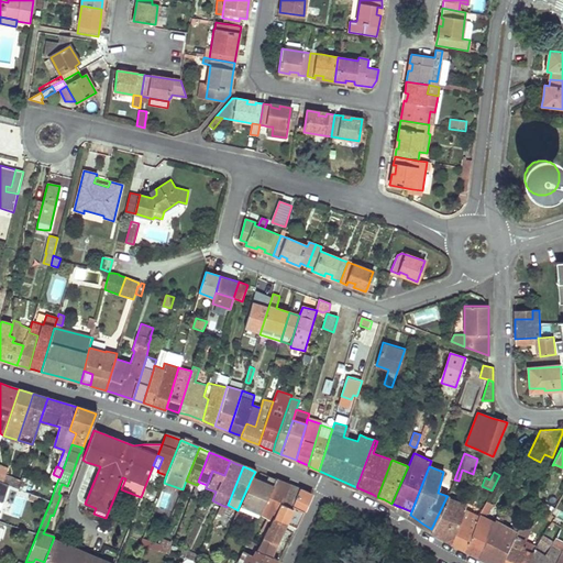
[(258,518),(261,512),(276,479),(267,476),(264,483),(252,477),(238,509),(258,518)]
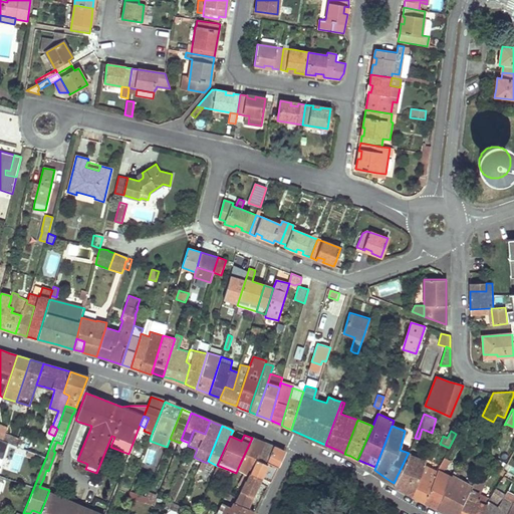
[(20,436),(17,446),(46,457),(50,445),(48,444),(47,446),(41,444),(42,441),(33,439),(32,442),(26,440),(27,438),(20,436)]
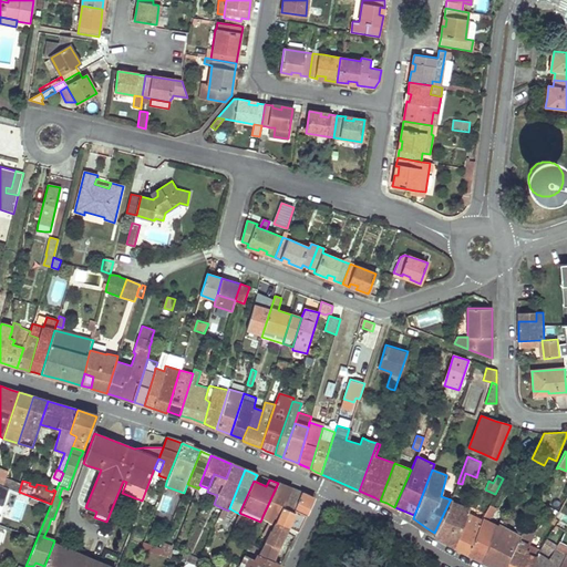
[(259,548),(257,553),(271,560),(286,532),(287,528),(272,524),(274,521),(276,522),(282,506),(284,506),(291,488),(284,485),(278,483),(263,516),(270,521),(268,523),(271,525),(261,545),(260,546),(259,548)]
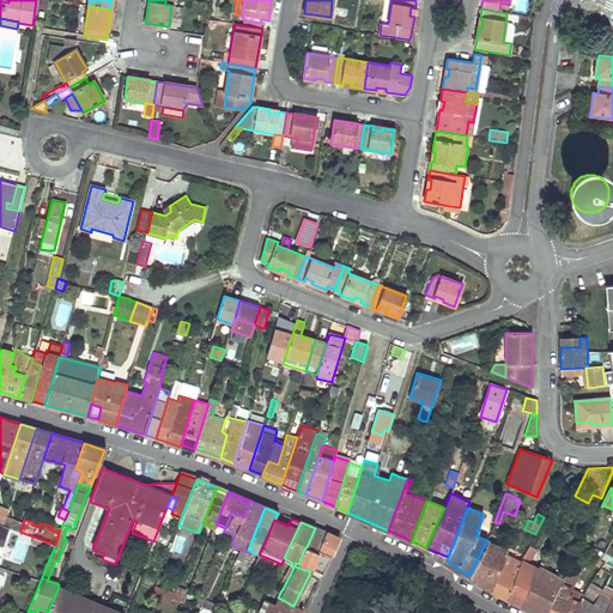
[(0,557),(0,556),(0,545),(4,546),(10,527),(8,527),(4,525),(0,523),(0,557)]
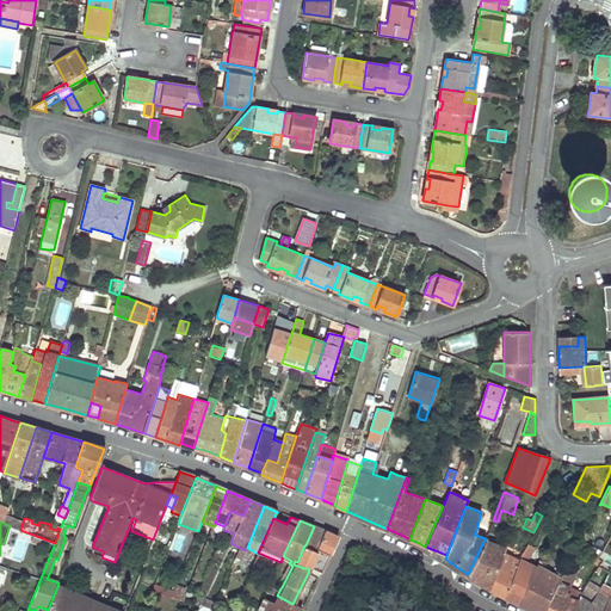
[(314,526),(306,545),(318,551),(326,531),(320,529),(314,526)]
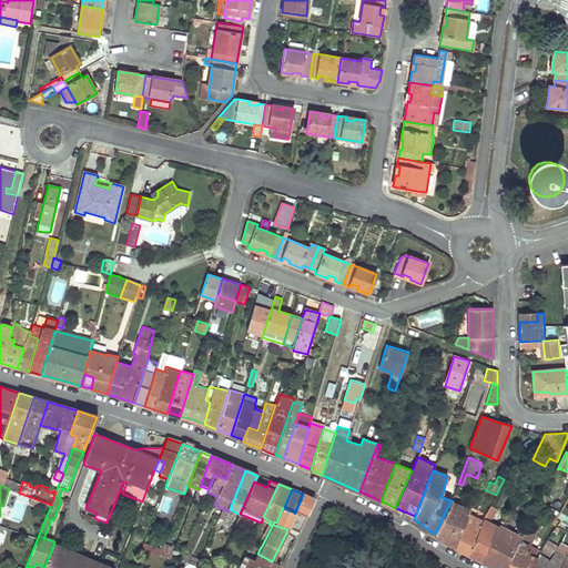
[(274,521),(273,525),(287,529),(286,533),(296,537),(314,499),(308,496),(303,494),(295,513),(284,507),(283,507),(276,523),(274,521)]
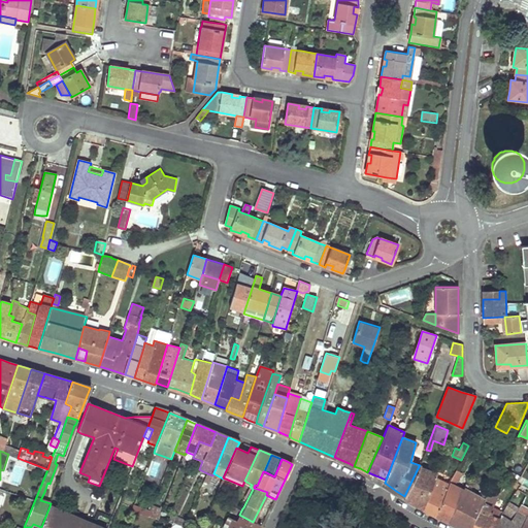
[(410,502),(422,509),(434,477),(436,473),(419,466),(404,496),(404,498),(410,502)]
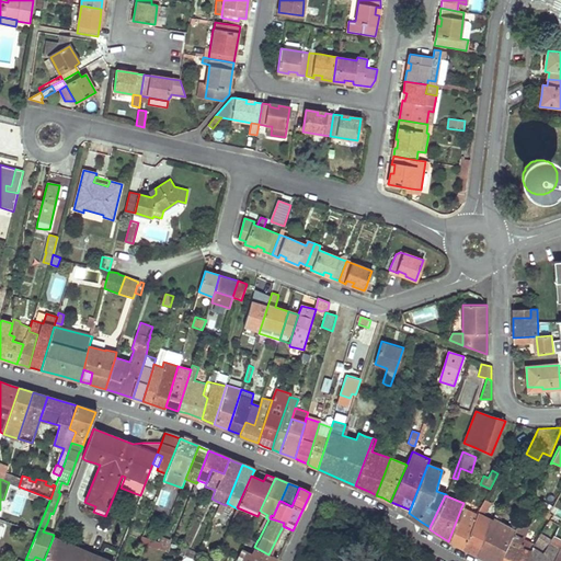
[(468,551),(476,554),(492,521),(484,516),(492,501),(485,497),(477,515),(462,549),(468,551)]
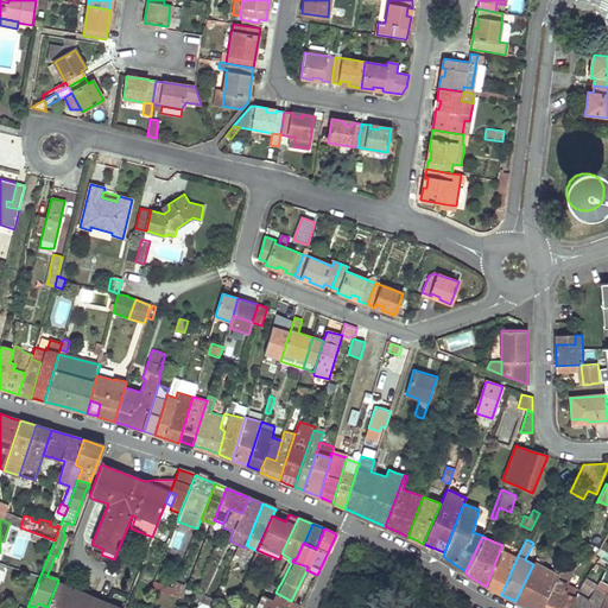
[(582,548),(586,543),(577,539),(574,545),(578,549),(577,550),(581,551),(582,548)]
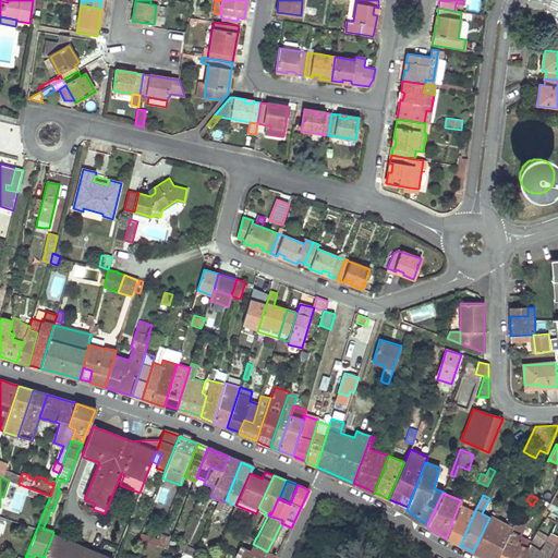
[(537,505),(546,510),(549,505),(537,498),(534,502),(537,505)]
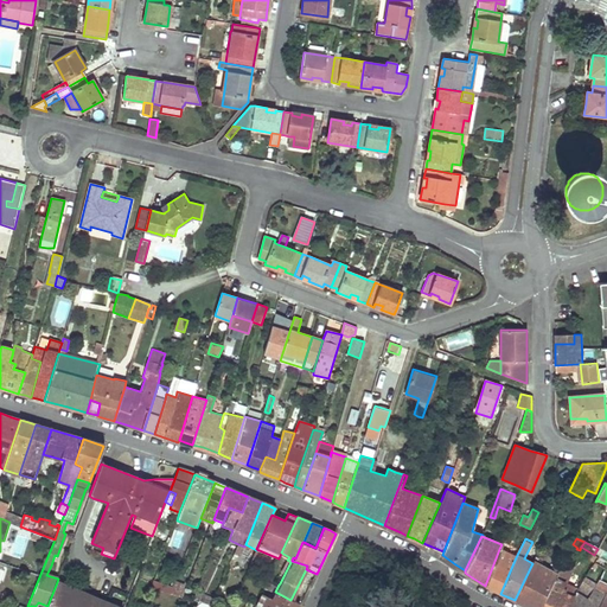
[(240,557),(244,547),(238,544),(228,567),(234,569),(236,566),(240,557)]
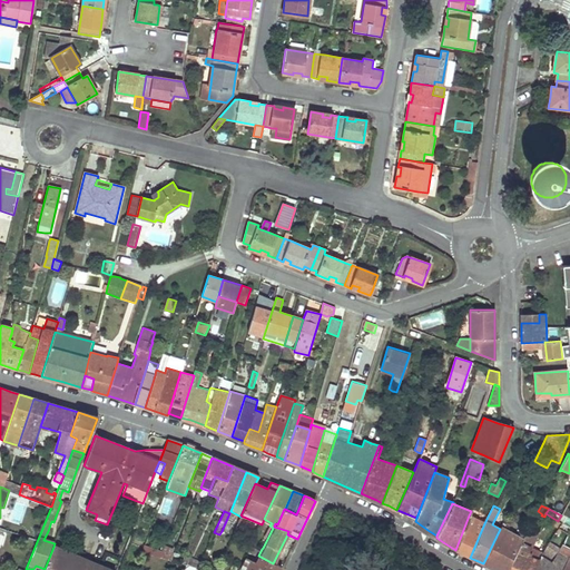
[(461,552),(470,558),(484,523),(469,516),(455,550),(461,552)]
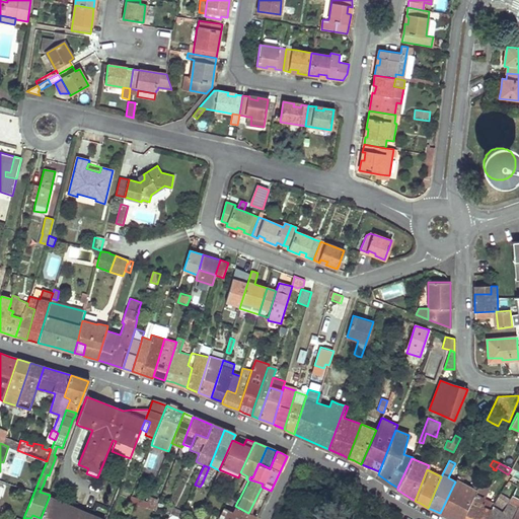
[(509,480),(510,482),(513,476),(508,474),(500,469),(498,474),(509,480)]
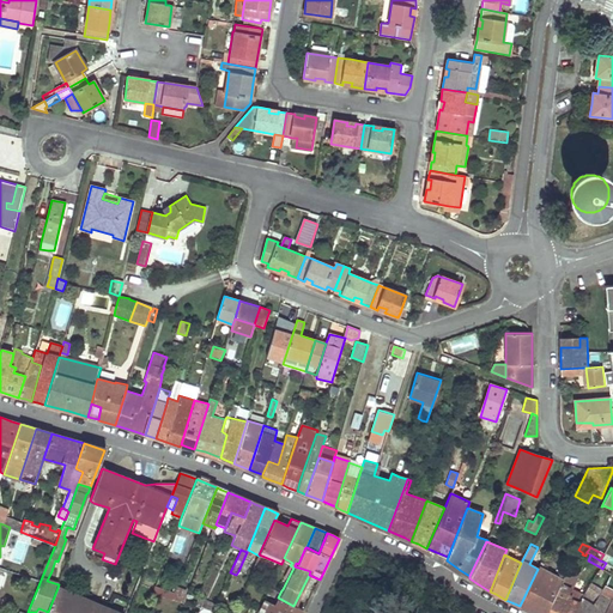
[(249,568),(249,566),(242,563),(238,571),(246,575),(249,568)]
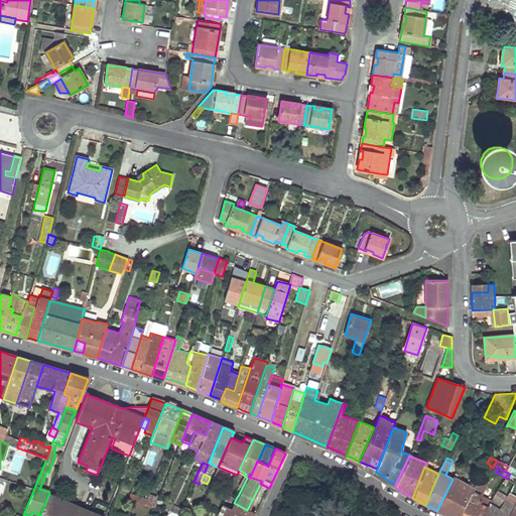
[(247,478),(244,476),(235,494),(238,496),(247,478)]
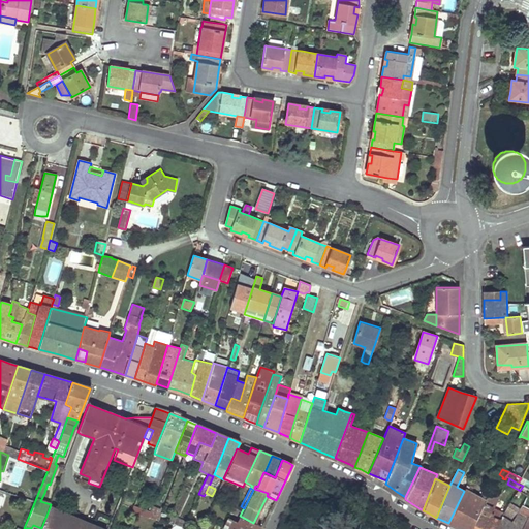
[(219,500),(223,491),(219,489),(217,492),(215,497),(215,498),(219,500)]
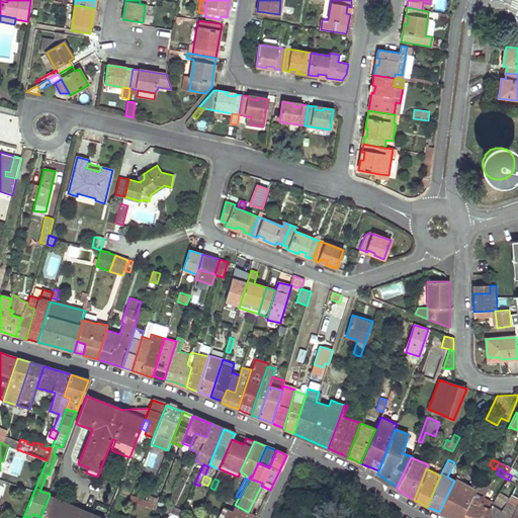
[(450,517),(452,517),(459,517),(476,489),(455,479),(454,481),(439,512),(450,517)]
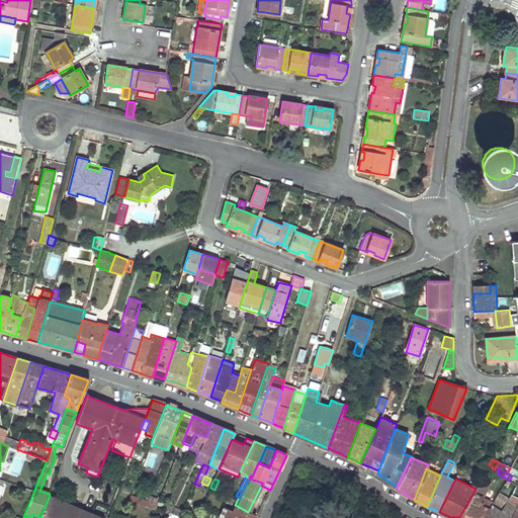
[(484,517),(491,505),(492,502),(483,497),(491,484),(482,479),(476,489),(459,517),(484,517)]
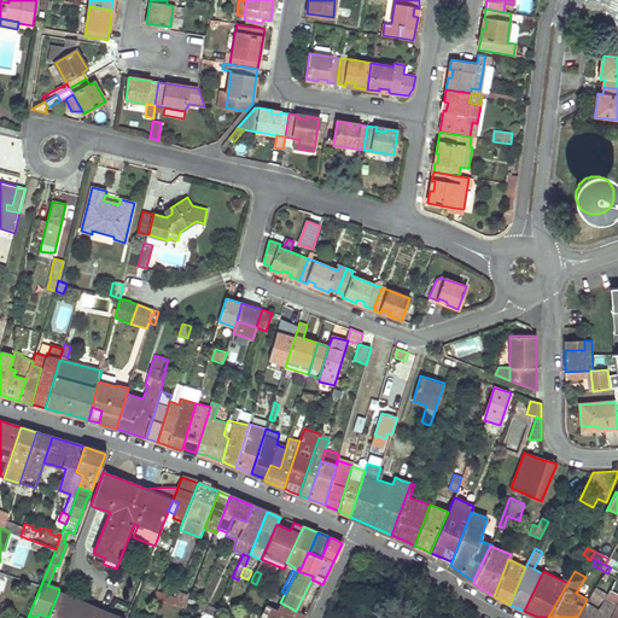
[(610,617),(616,607),(604,600),(607,594),(596,588),(589,600),(587,599),(586,602),(577,617),(610,617)]
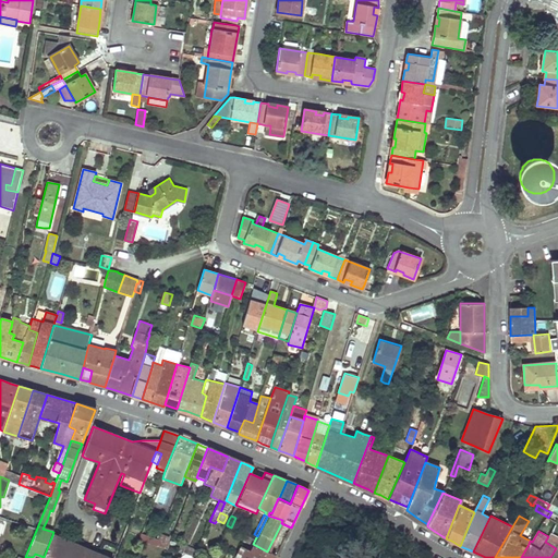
[(138,538),(156,545),(158,540),(141,534),(138,538)]
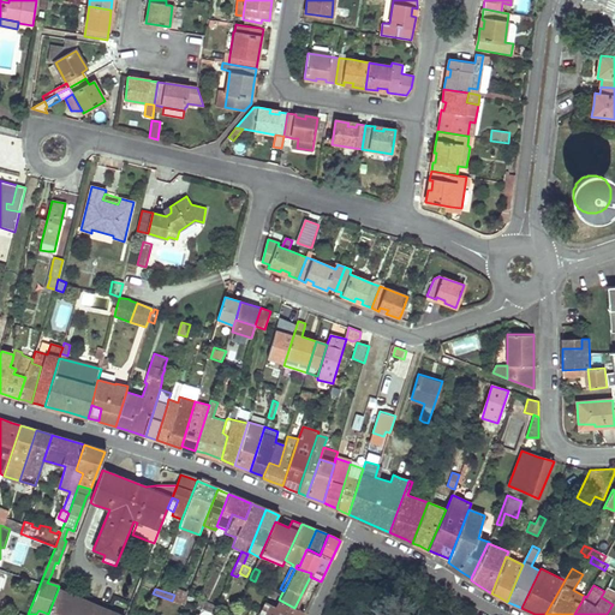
[(177,589),(174,595),(172,601),(184,604),(187,597),(184,596),(185,592),(177,589)]
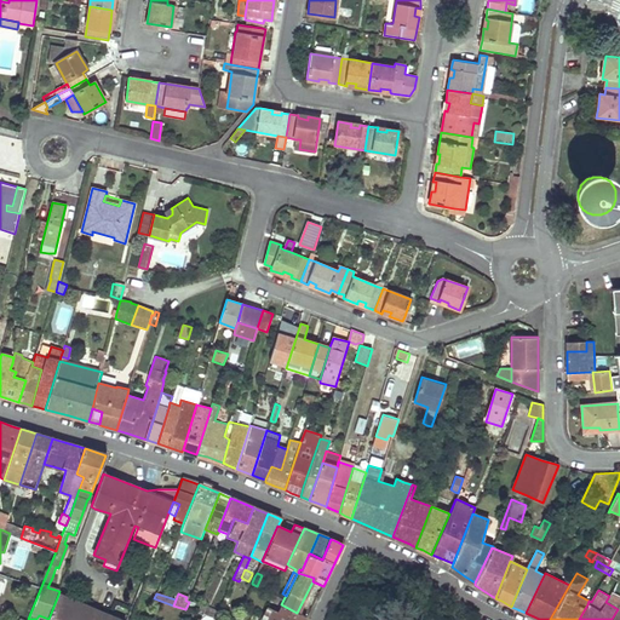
[(283,600),(274,593),(271,600),(281,604),(283,600)]
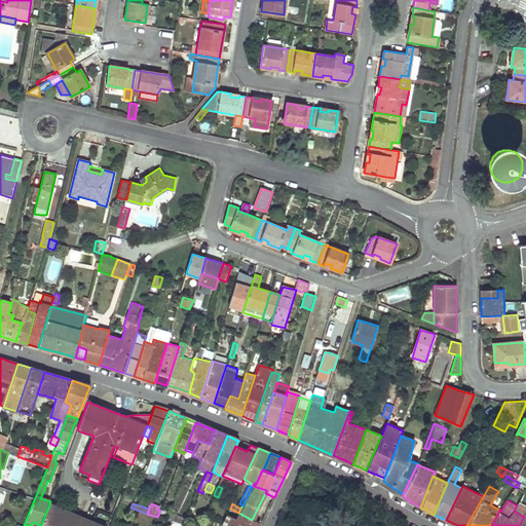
[(41,525),(40,525),(92,525),(95,523),(83,519),(82,522),(72,518),(71,519),(64,516),(64,515),(57,512),(58,509),(49,504),(41,525)]
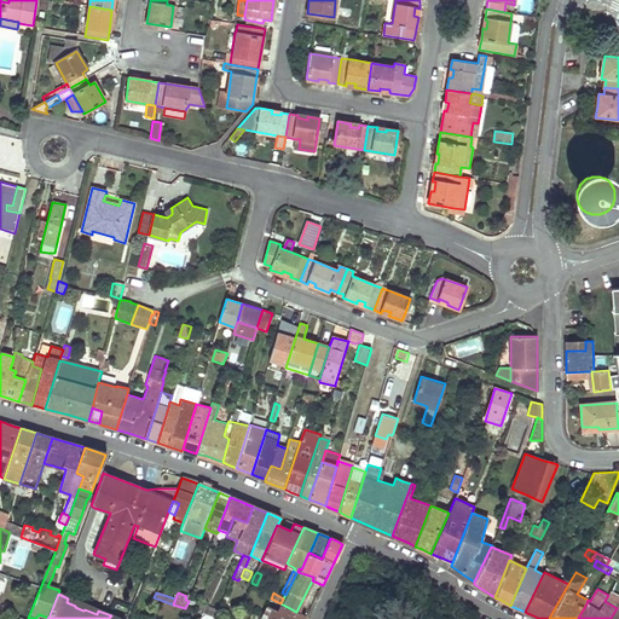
[(98,611),(68,599),(67,602),(75,606),(75,607),(84,611),(85,609),(97,614),(98,611)]
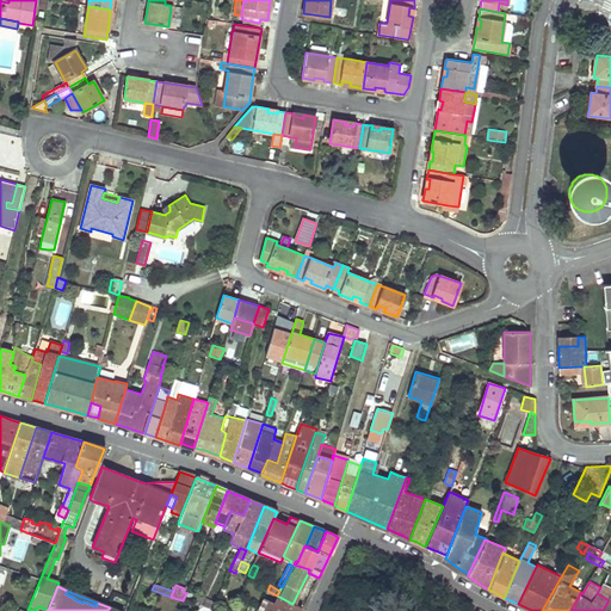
[(258,609),(260,610),(263,610),(300,610),(302,608),(292,604),(277,596),(273,603),(263,598),(258,609)]
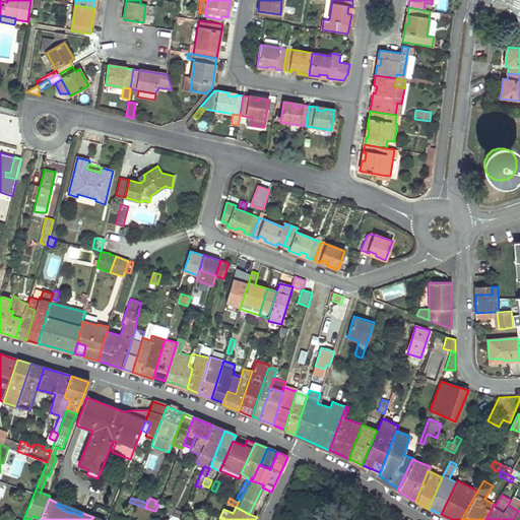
[(168,508),(167,511),(166,514),(180,518),(182,512),(168,508)]
